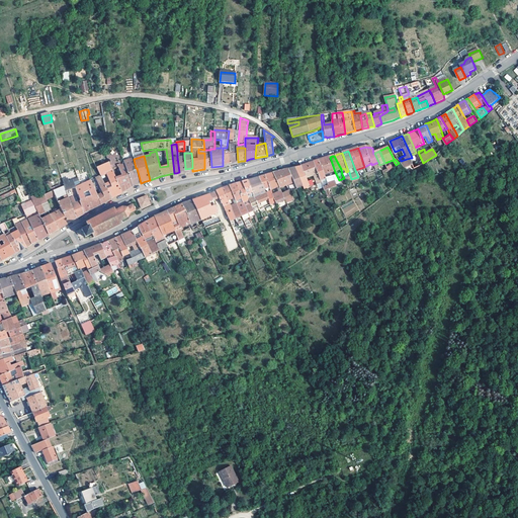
[(323,159),(318,161),(325,176),(335,172),(330,157),(323,159)]
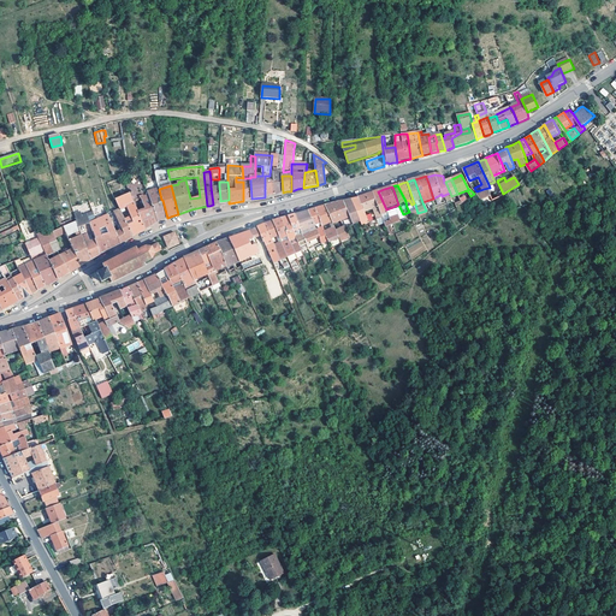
[(489,188),(484,189),(477,191),(481,199),(492,194),(489,188)]
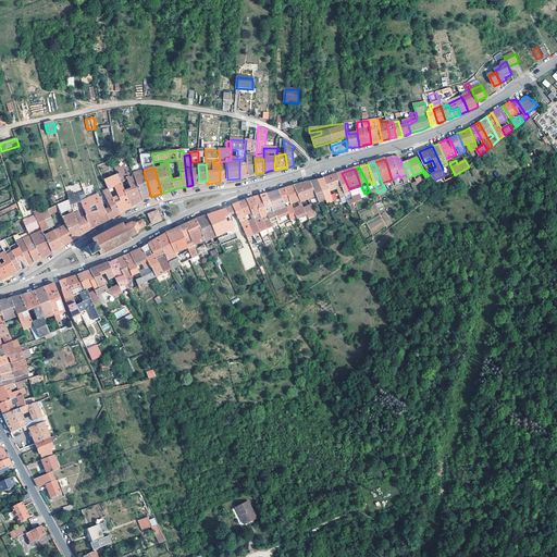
[(147,199),(151,197),(147,181),(146,181),(144,171),(134,174),(135,177),(139,190),(143,200),(147,199)]
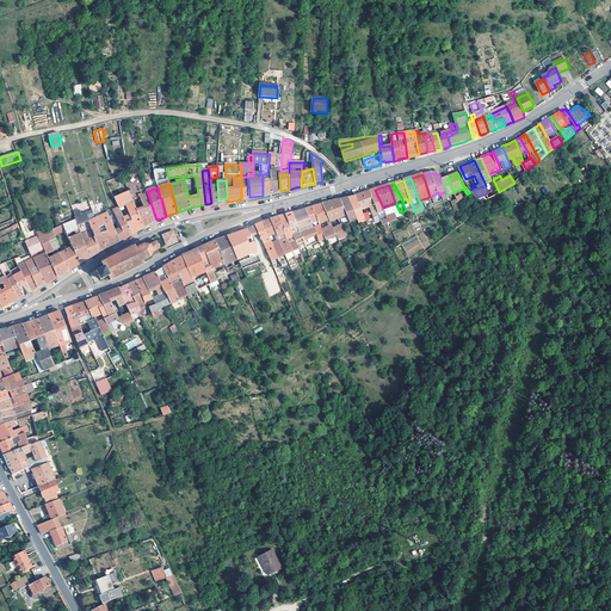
[(377,210),(369,192),(369,190),(362,193),(357,195),(357,196),(356,197),(365,222),(370,221),(371,220),(378,217),(380,216),(377,210)]
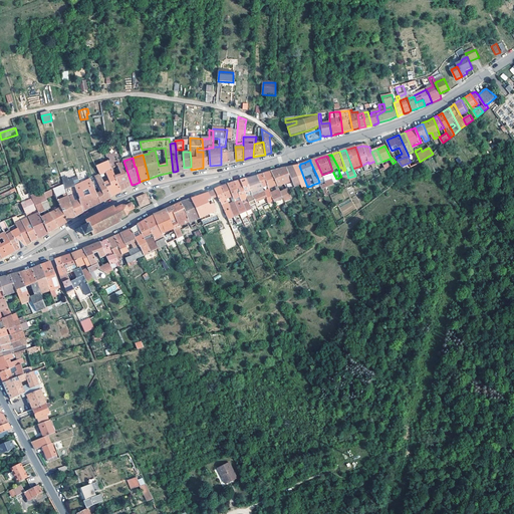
[(313,161),(310,162),(317,177),(319,182),(318,183),(320,186),(322,191),(327,189),(325,183),(324,182),(322,175),(315,160),(313,161)]
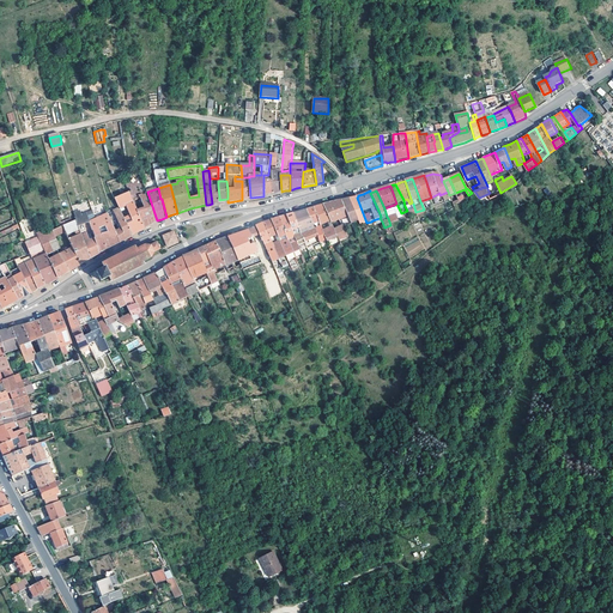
[(140,231),(144,229),(137,212),(138,212),(133,202),(129,193),(115,199),(120,208),(126,222),(132,236),(140,231)]
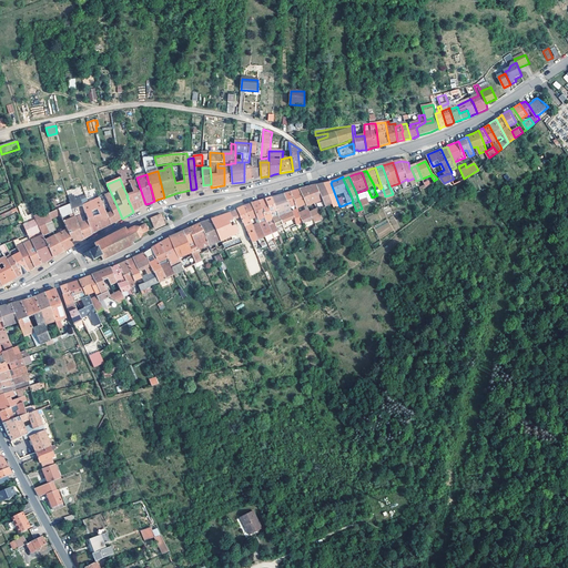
[(127,196),(133,212),(140,208),(145,204),(142,194),(138,181),(130,184),(133,193),(128,196),(127,196)]
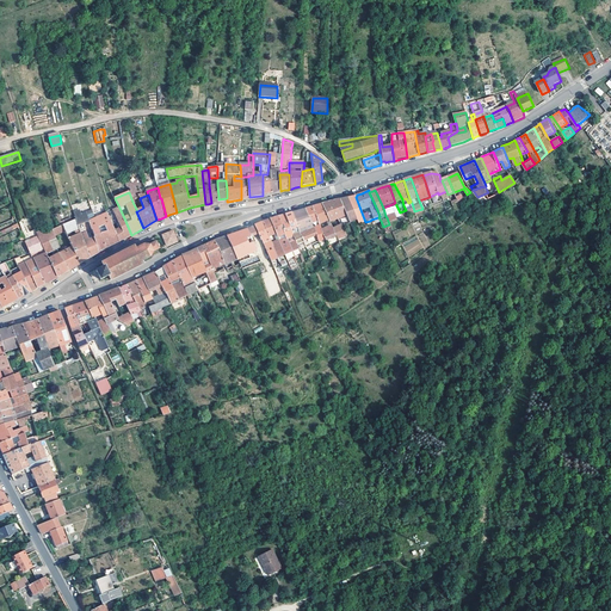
[(365,222),(356,197),(349,198),(358,221),(359,224),(365,222)]
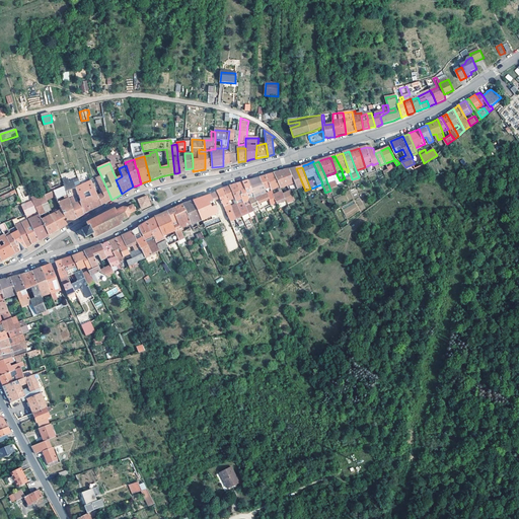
[(367,174),(365,167),(356,170),(359,177),(367,174)]
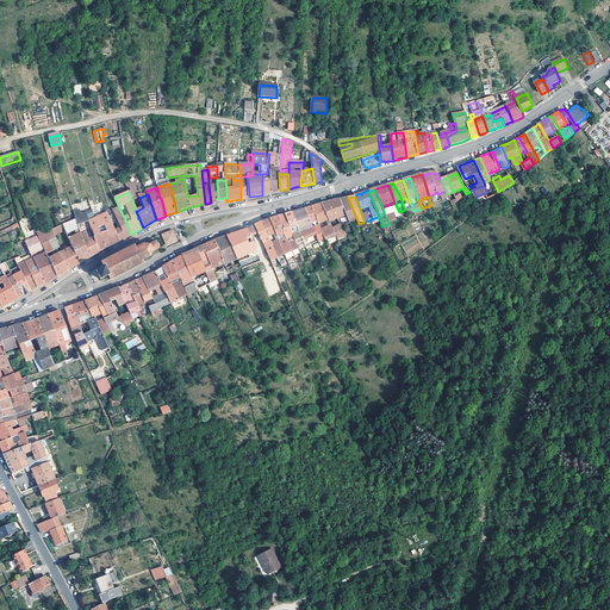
[(358,221),(348,198),(340,200),(347,216),(350,223),(358,221)]
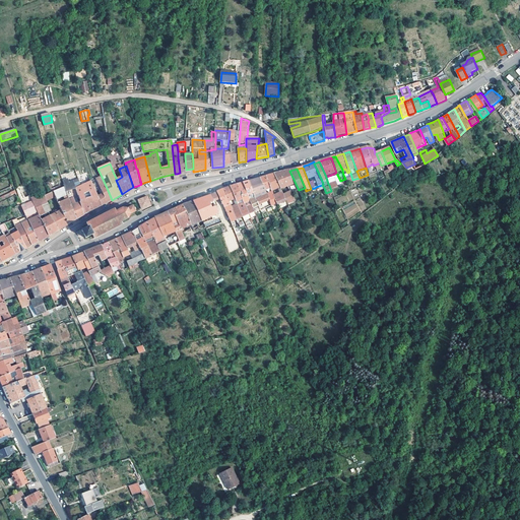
[(284,172),(274,175),(280,188),(280,189),(296,184),(289,171),(284,172)]
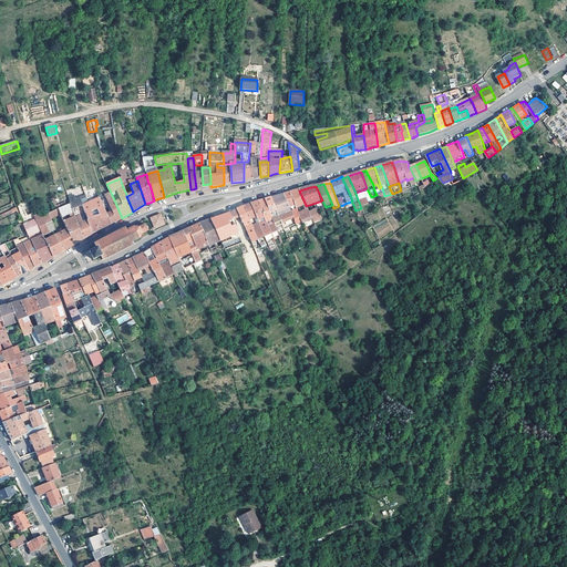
[(382,188),(374,191),(377,195),(379,200),(385,198),(384,196),(382,188)]
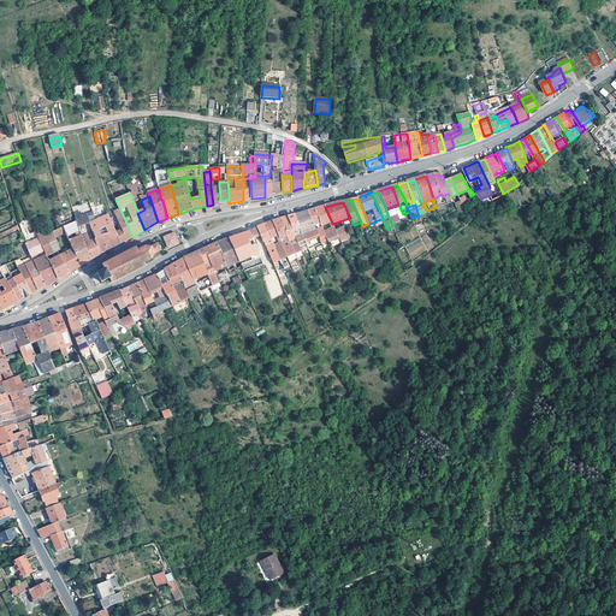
[(332,223),(325,207),(320,208),(315,209),(319,218),(323,226),(332,223)]
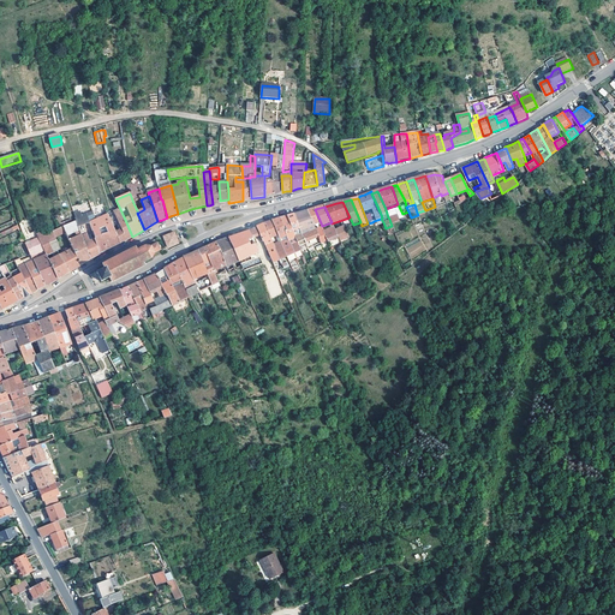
[(126,222),(120,209),(114,213),(121,230),(115,233),(120,244),(126,240),(132,237),(126,222)]
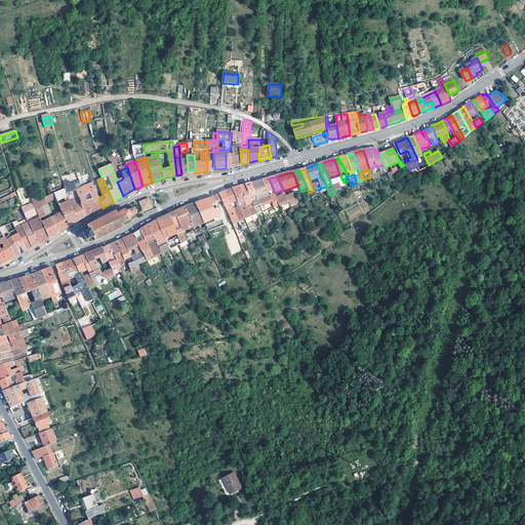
[(280,205),(277,198),(275,193),(272,186),(269,178),(266,179),(263,180),(272,200),(274,207),(280,205)]
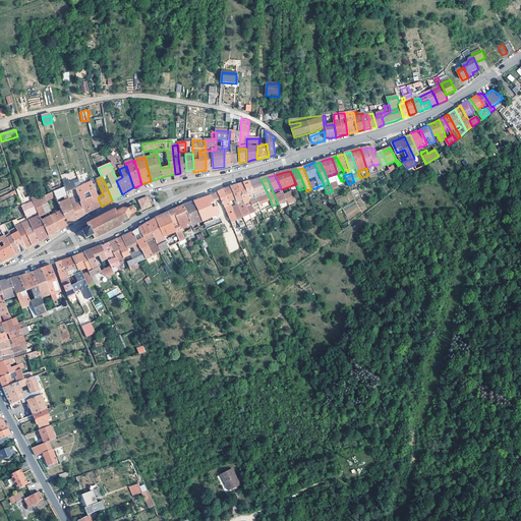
[(254,181),(249,182),(253,193),(259,191),(262,196),(255,199),(257,204),(261,212),(272,206),(270,198),(261,179),(254,181)]
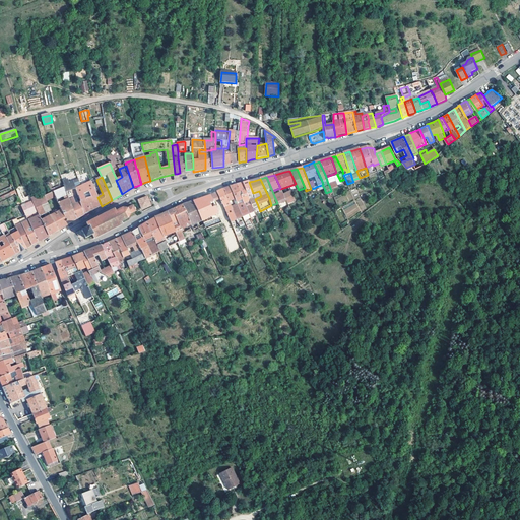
[(399,185),(396,180),(390,184),(393,191),(399,185)]
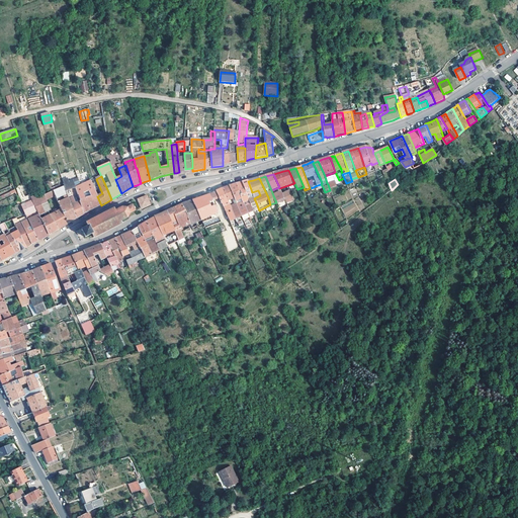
[(64,184),(64,187),(67,194),(76,190),(74,183),(74,181),(69,182),(64,184)]
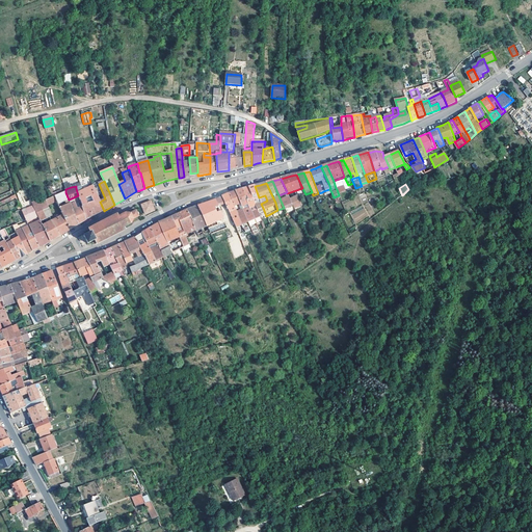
[(82,207),(86,220),(91,217),(101,212),(104,211),(100,202),(94,186),(82,191),(80,186),(76,188),(78,195),(80,202),(80,201),(82,207)]
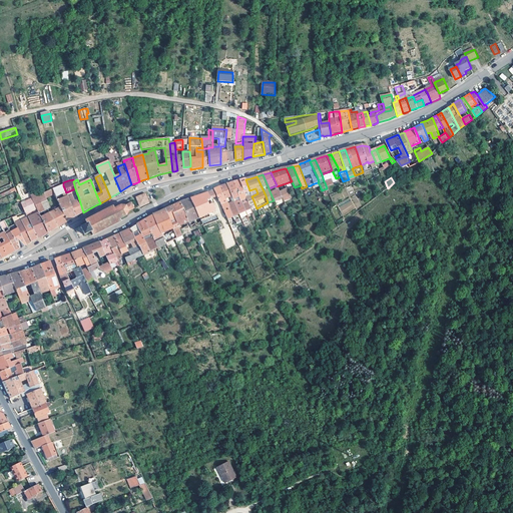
[(253,200),(251,196),(249,190),(245,179),(242,180),(239,181),(246,197),(251,209),(251,210),(257,208),(253,200)]
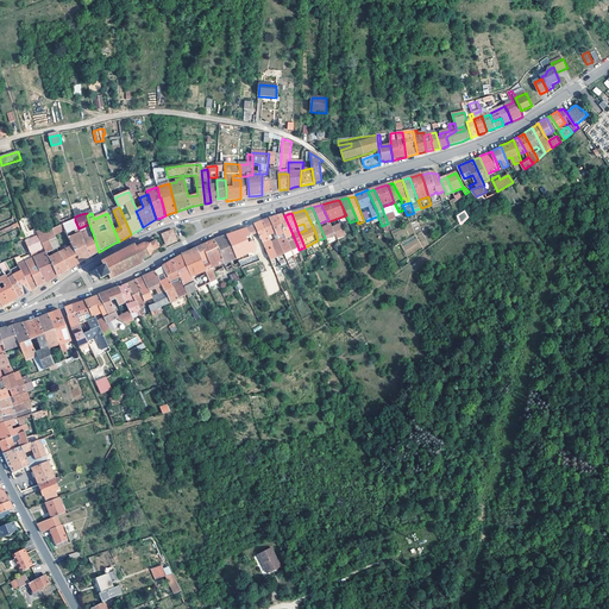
[(385,217),(388,224),(396,220),(394,213),(385,217)]
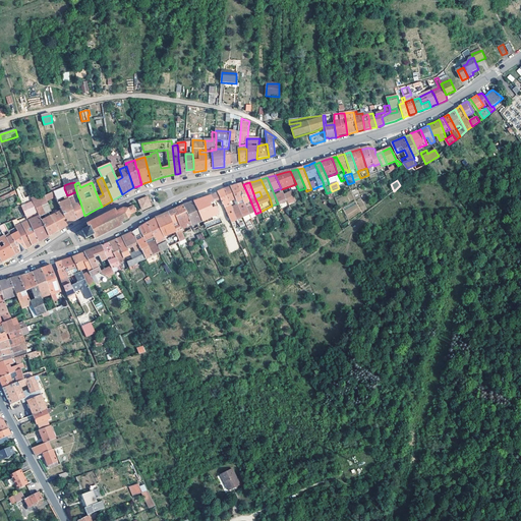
[(244,204),(249,216),(255,213),(250,200),(243,184),(240,185),(237,186),(239,190),(243,200),(244,204)]
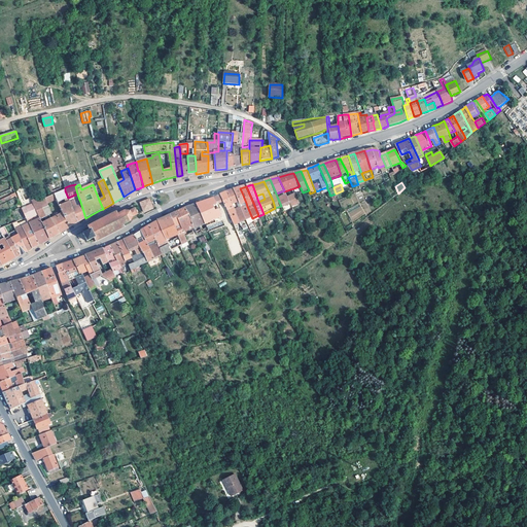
[(239,205),(246,203),(242,192),(240,188),(236,189),(233,190),(238,203),(239,205)]
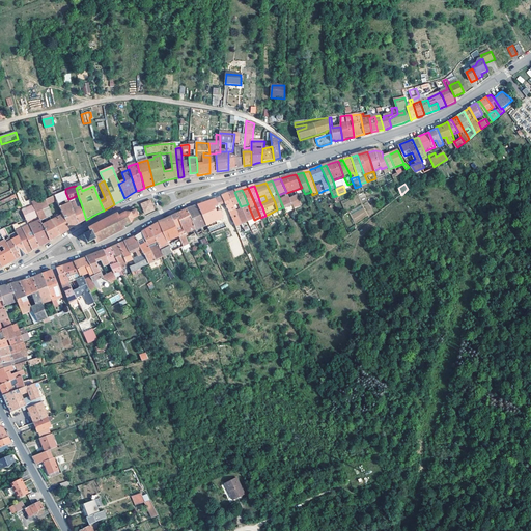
[(55,196),(58,204),(68,199),(65,192),(55,196)]
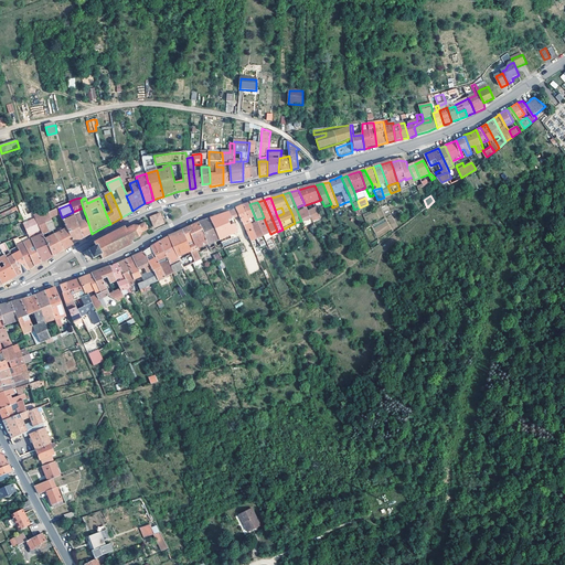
[(255,217),(249,204),(245,205),(243,206),(248,220),(255,217)]
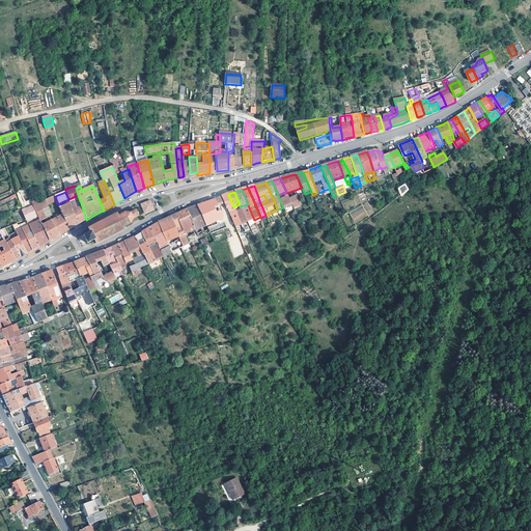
[(221,197),(226,207),(228,213),(235,227),(242,225),(235,212),(233,206),(228,194),(224,196),(221,197)]
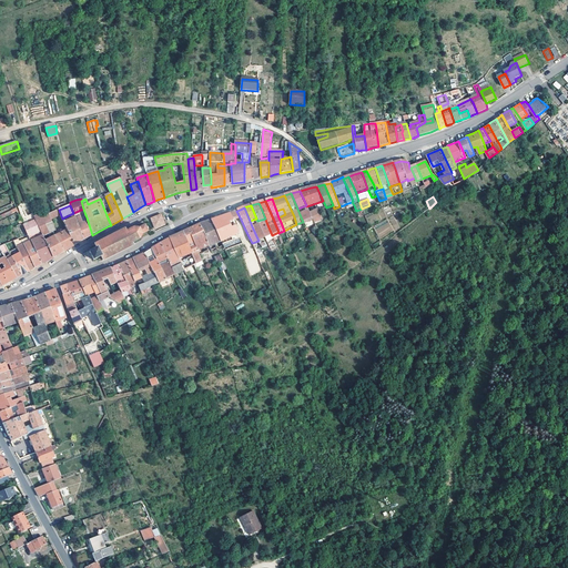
[(59,210),(49,214),(54,227),(56,230),(53,232),(62,249),(64,252),(70,249),(74,246),(64,222),(62,219),(59,210)]
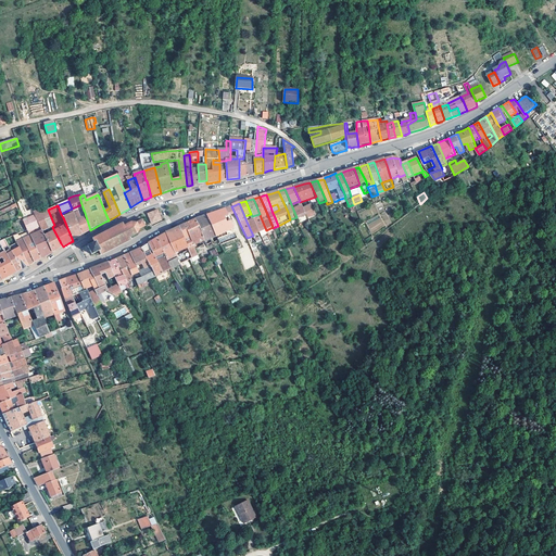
[(315,215),(311,205),(303,209),(305,212),(307,217),(315,215)]
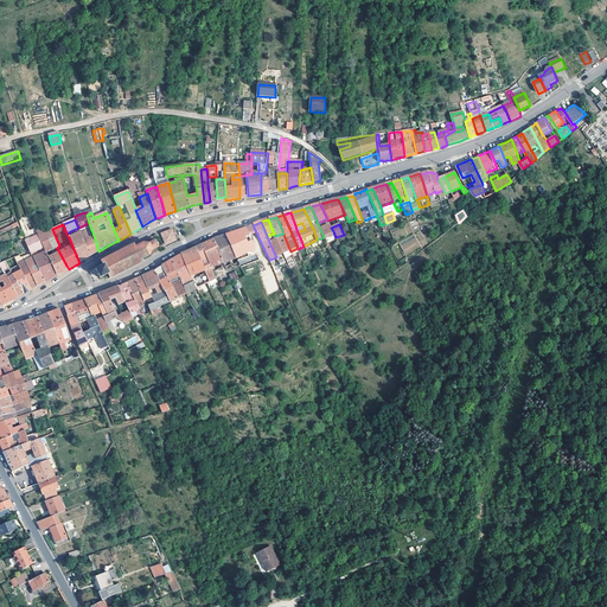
[(256,261),(253,247),(250,241),(259,237),(253,225),(247,228),(237,231),(219,237),(230,261),(247,254),(248,256),(238,261),(238,262),(231,266),(234,270),(238,280),(246,276),(241,268),(256,261)]
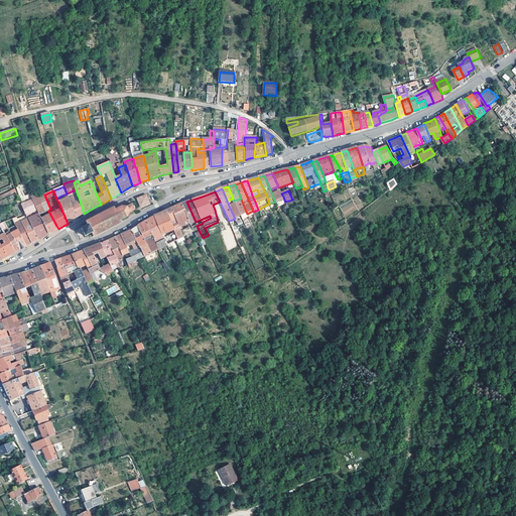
[(280,191),(272,195),(275,202),(283,197),(281,194),(280,191)]
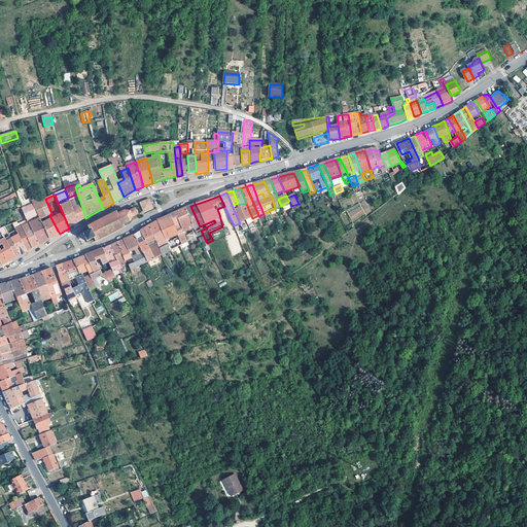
[(45,230),(49,240),(56,236),(60,234),(58,231),(49,215),(51,213),(50,211),(45,199),(33,204),(45,230)]
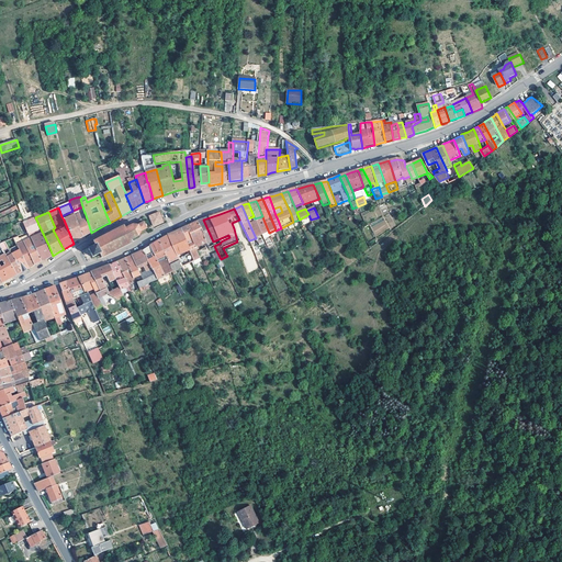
[(159,213),(149,217),(154,227),(164,223),(159,213)]
